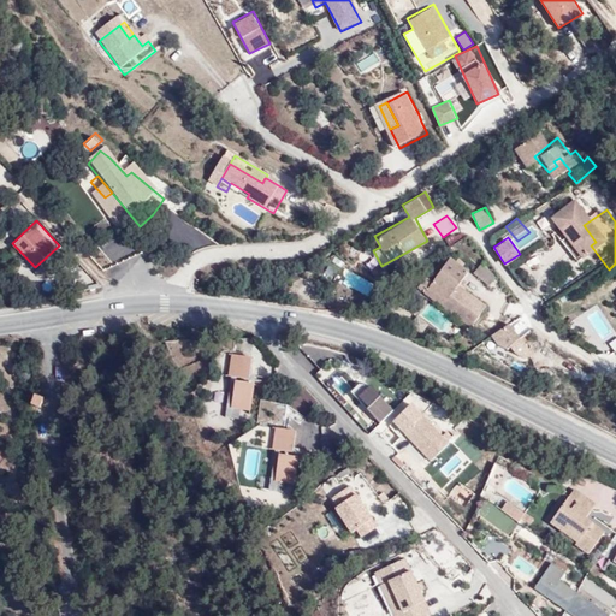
[(407,262),(410,268),(421,283),(455,259),(440,238),(407,262)]
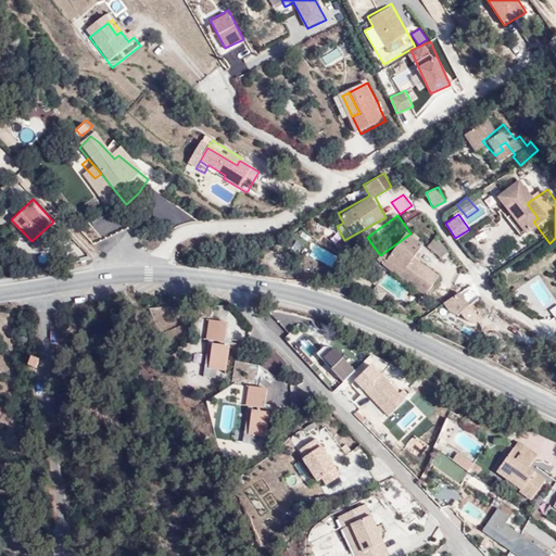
[(380,255),(370,242),(363,248),(371,261),(381,256),(380,255)]
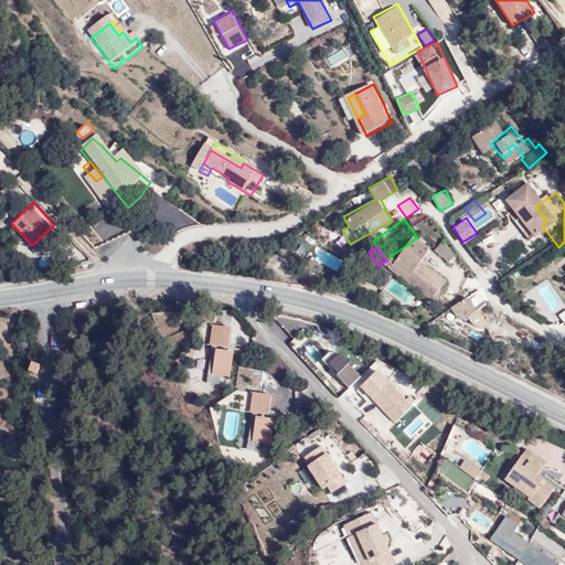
[(439,254),(422,280),(439,291),(435,297),(464,316),(471,302),(465,298),(469,290),(456,280),(454,285),(447,280),(456,265),(439,254)]
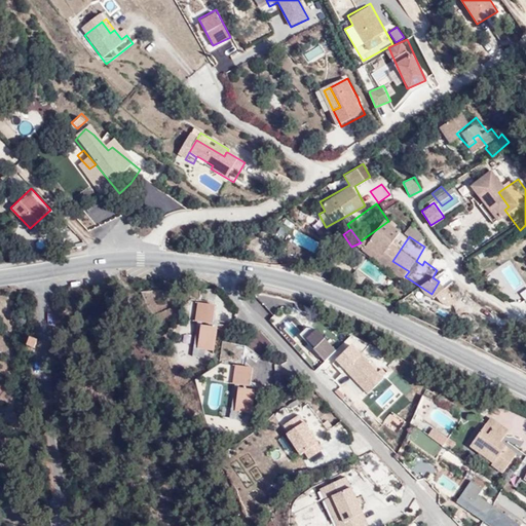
[(409,271),(392,261),(389,265),(405,276),(409,271)]
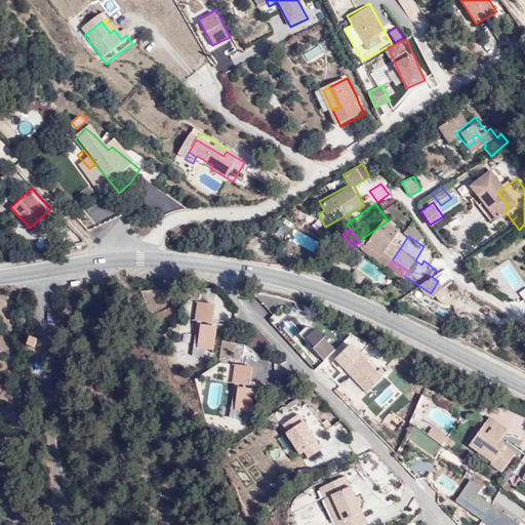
[(442,274),(436,270),(432,277),(438,281),(442,274)]
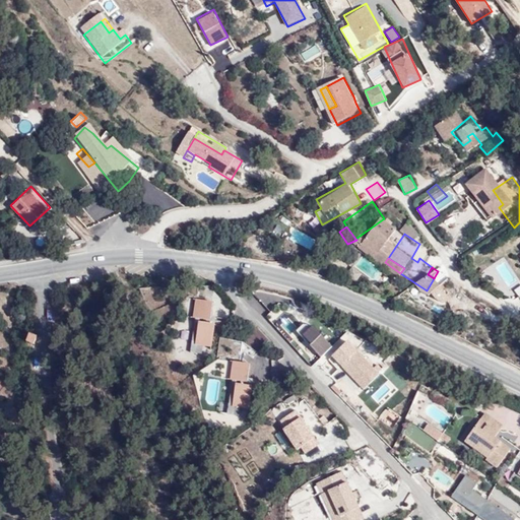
[(195,346),(198,324),(193,323),(194,316),(196,302),(179,300),(177,318),(187,319),(187,322),(179,321),(175,352),(186,353),(187,345),(195,346)]
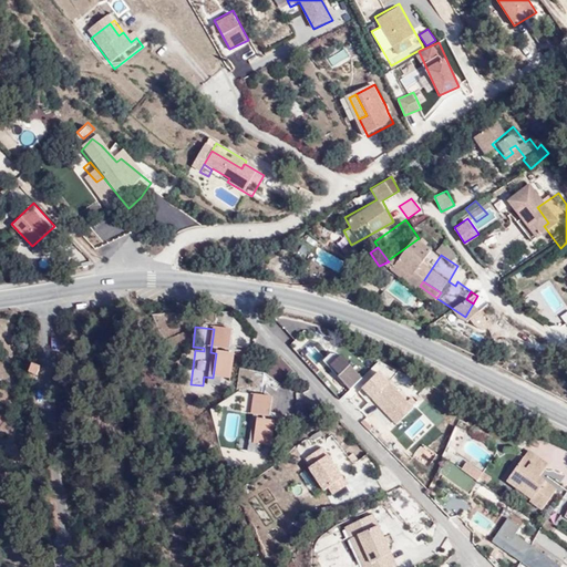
[(289,343),(297,352),(312,338),(305,329),(289,343)]
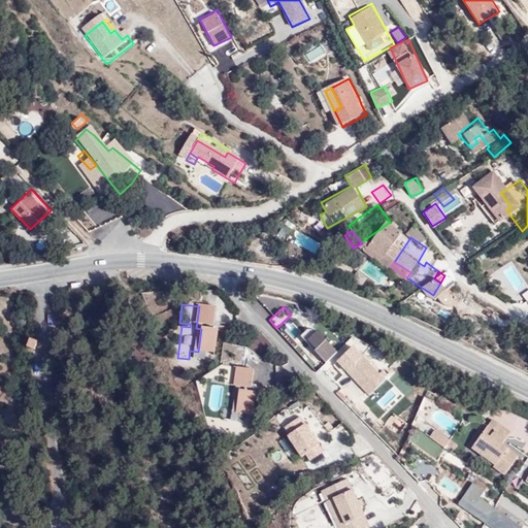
[(289,318),(279,327),(297,345),(306,336),(289,318)]
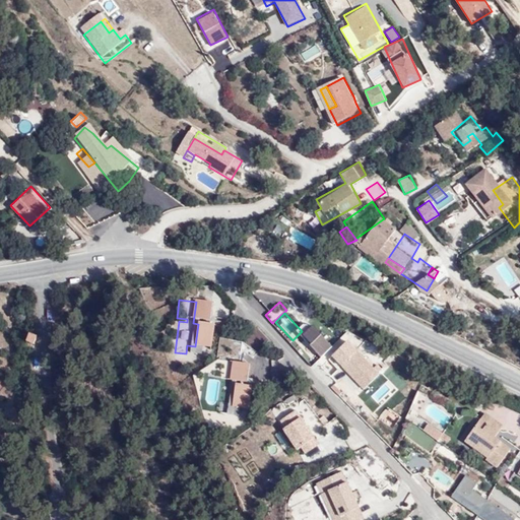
[(298,328),(320,355),(333,345),(312,318),(298,328)]
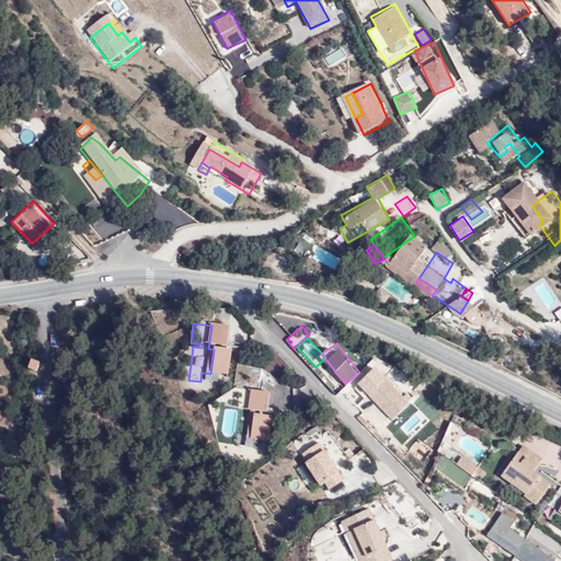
[(34,355),(29,366),(37,371),(44,359),(34,355)]
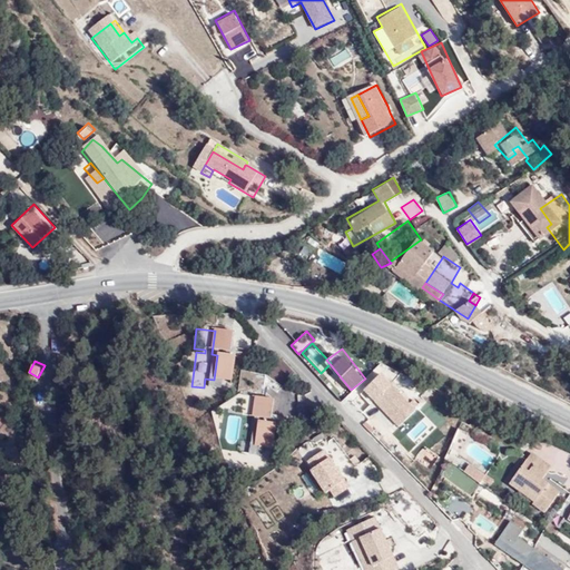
[(256,448),(259,423),(254,422),(257,399),(238,396),(236,416),(248,418),(247,421),(238,420),(234,453),(246,455),(247,446),(256,448)]
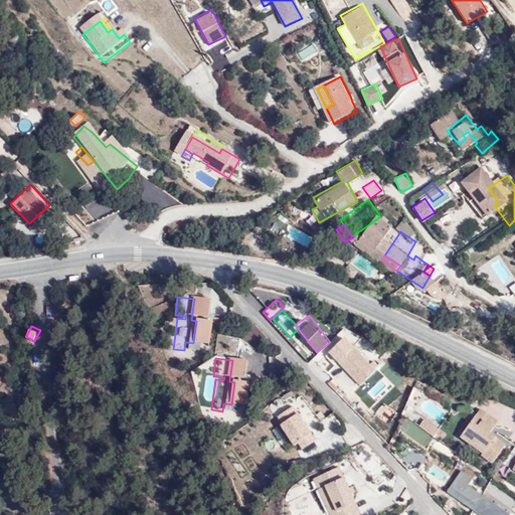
[(354,389),(361,396),(362,396),(364,394),(376,381),(353,359),(339,374),(351,386),(353,383),(356,386),(354,389)]
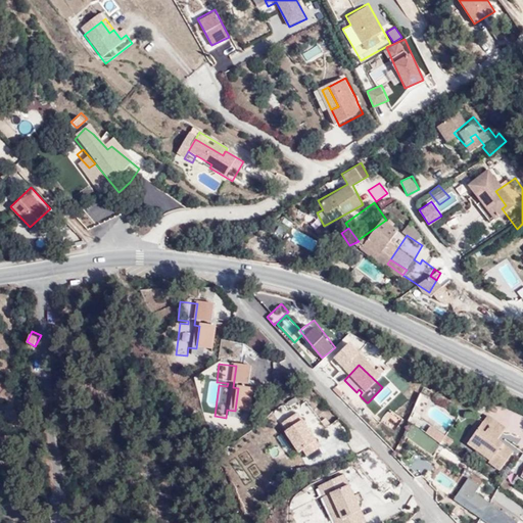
[(426,405),(421,416),(426,418),(431,407),(426,405)]
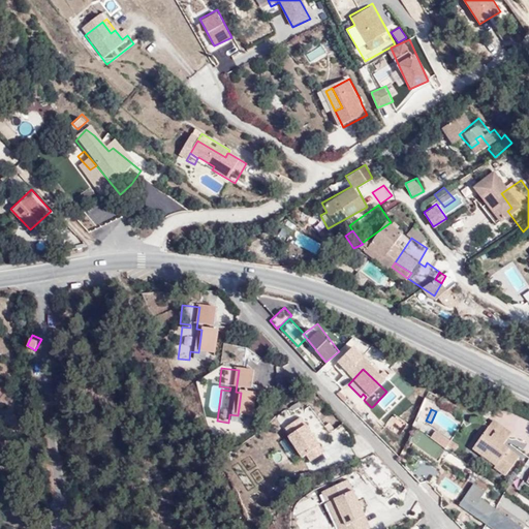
[(386,427),(397,434),(405,424),(395,416),(386,427)]
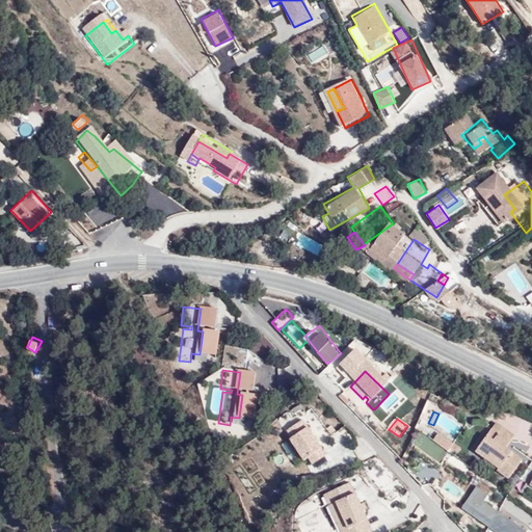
[(314,454),(289,420),(280,427),(285,434),(277,440),(292,460),(296,457),(301,463),(314,454)]
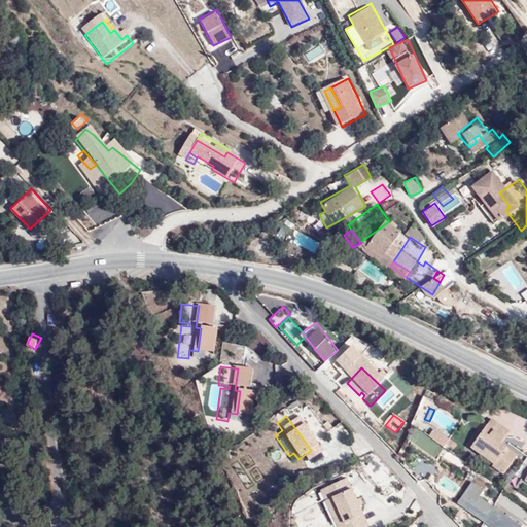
[(282,430),(277,423),(272,427),(277,434),(282,430)]
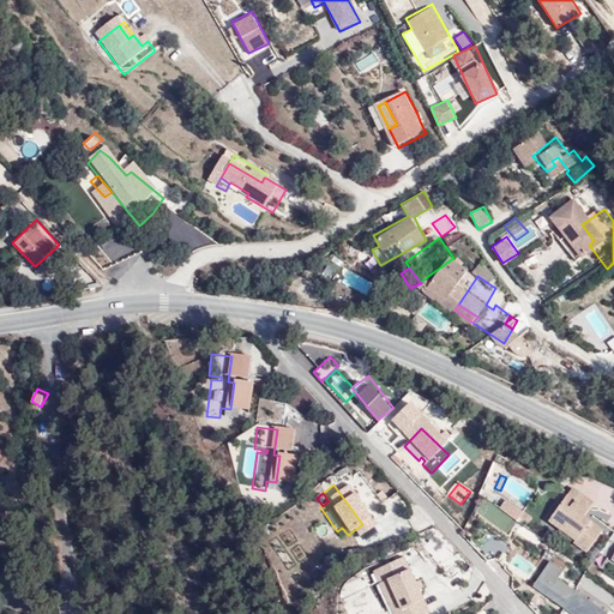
[(475,512),(507,534),(517,519),(485,498),(475,512)]
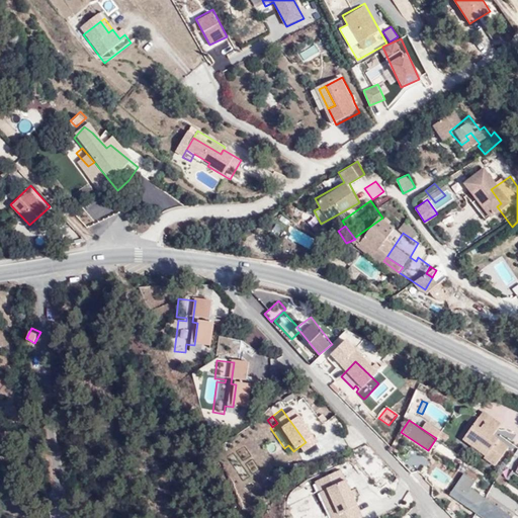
[(487,431),(483,437),(476,433),(465,448),(477,455),(478,454),(481,449),(493,456),(490,462),(487,465),(499,473),(511,455),(495,444),(503,432),(485,420),(481,426),(487,431)]
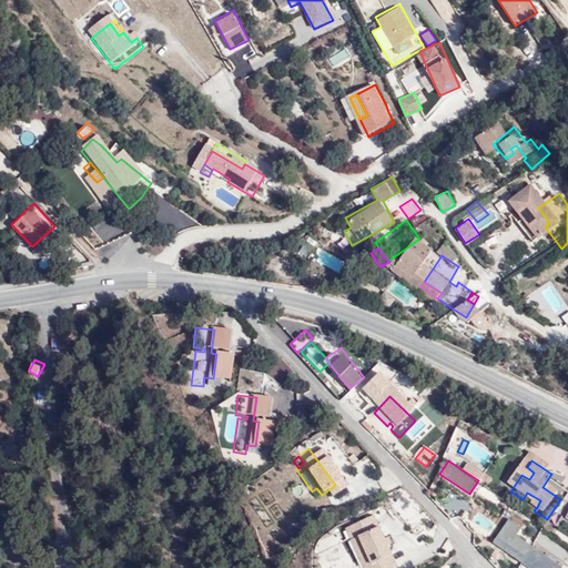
[(479,478),(484,470),(467,462),(463,469),(479,478)]
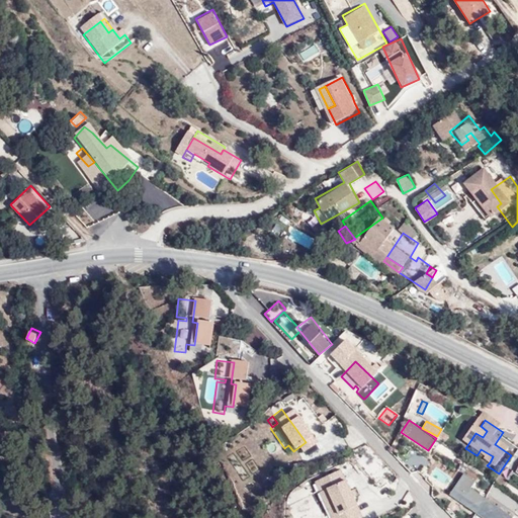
[(481,426),(476,433),(483,437),(487,431),(481,426)]
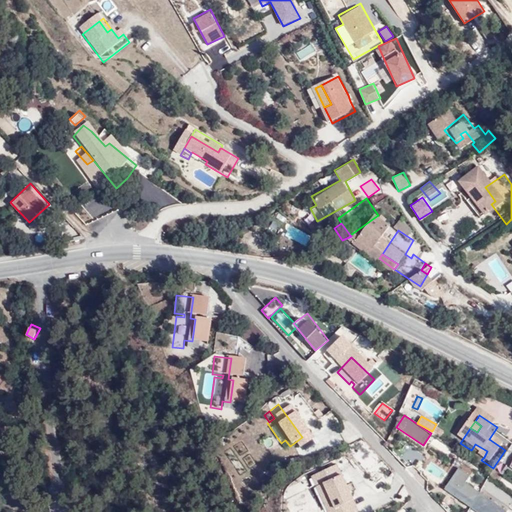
[(475,444),(472,449),(484,457),(487,451),(475,444)]
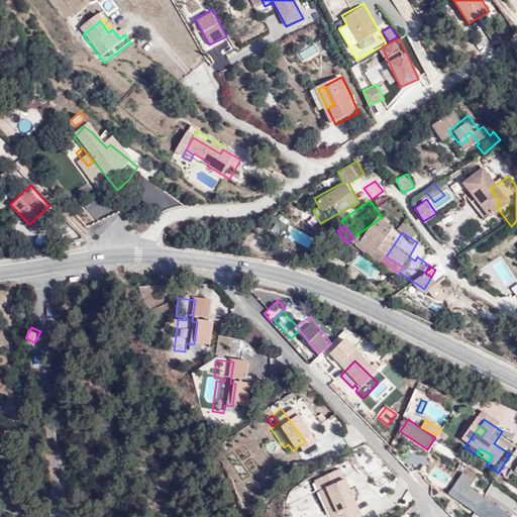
[(315,477),(329,516),(357,516),(362,516),(343,466),(315,477)]
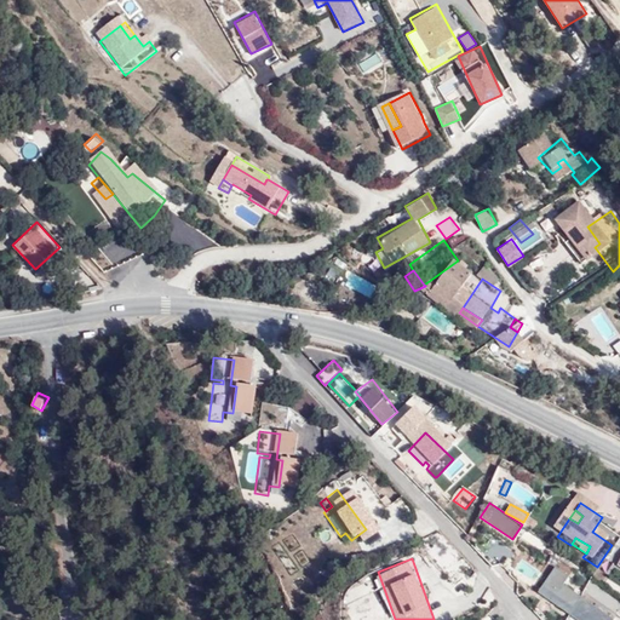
[(556,563),(538,591),(572,612),(566,619),(612,619),(615,615),(566,583),(572,574),(556,563)]
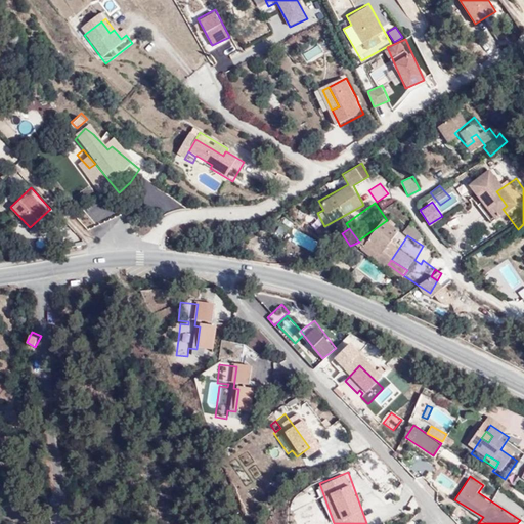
[(509,489),(505,496),(512,500),(516,494),(509,489)]
